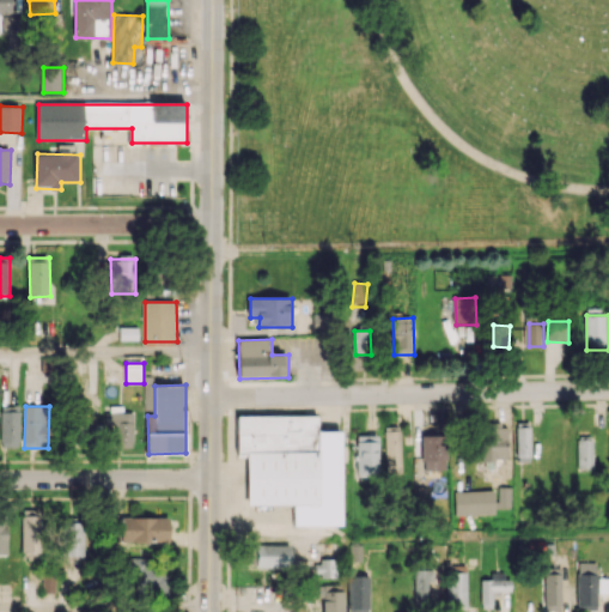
[(22,448),(20,410),(2,411),(4,448),(22,448)]
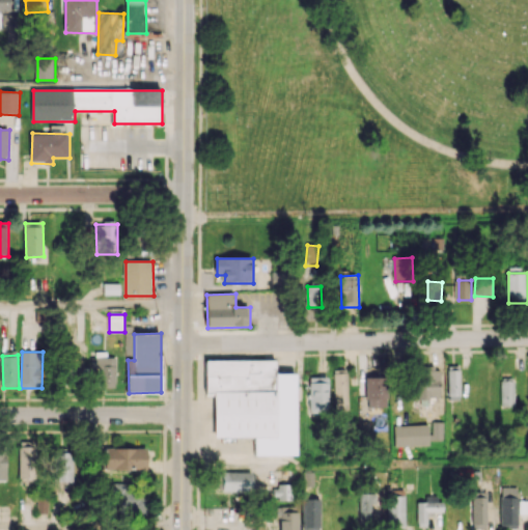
[(116,359),(92,358),(92,368),(101,368),(101,387),(116,387),(116,359)]
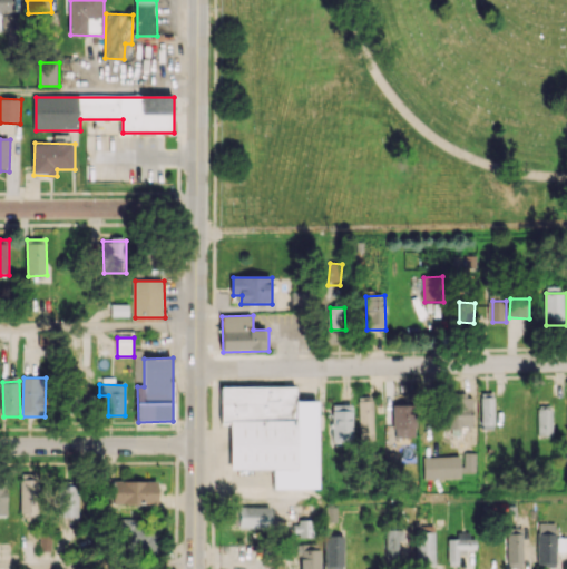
[(222,389),(223,421),(231,421),(232,470),(274,470),(275,490),(320,489),(319,402),(297,402),(297,388),(222,389)]
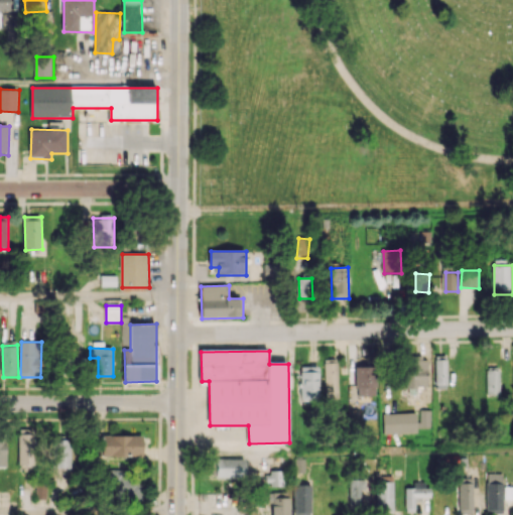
[(437,390),(449,389),(449,356),(437,357),(437,390)]
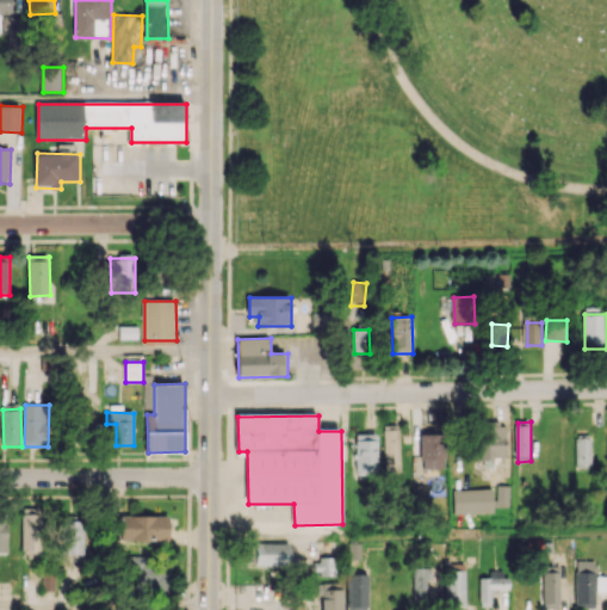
[(483,424),(483,461),(508,460),(507,424),(483,424)]
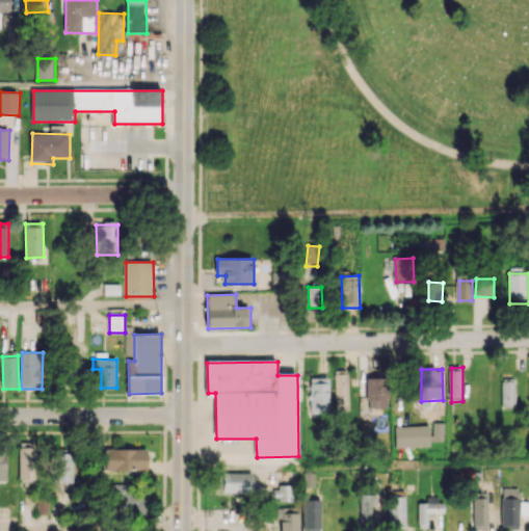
[(351,410),(349,371),(336,371),(337,410),(351,410)]
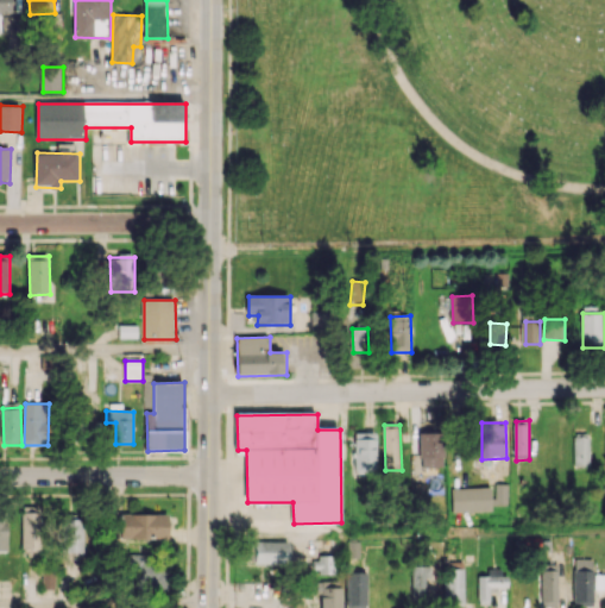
[(354,471),(377,472),(378,433),(357,433),(354,471)]
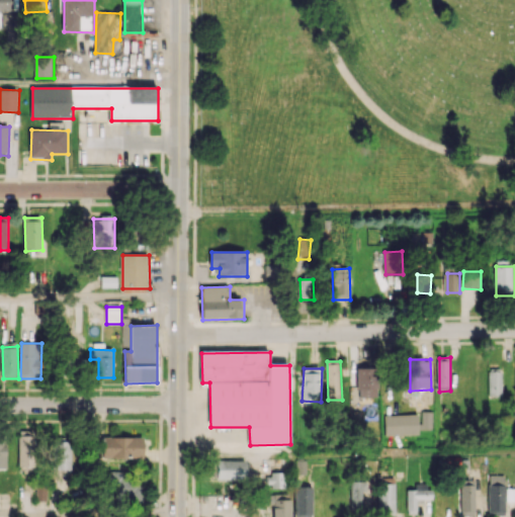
[(359,368),(359,398),(378,398),(377,368),(359,368)]
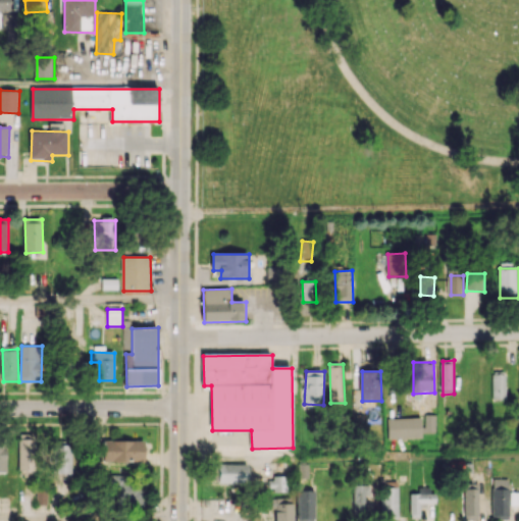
[(494,374),(494,400),(507,400),(507,374),(494,374)]
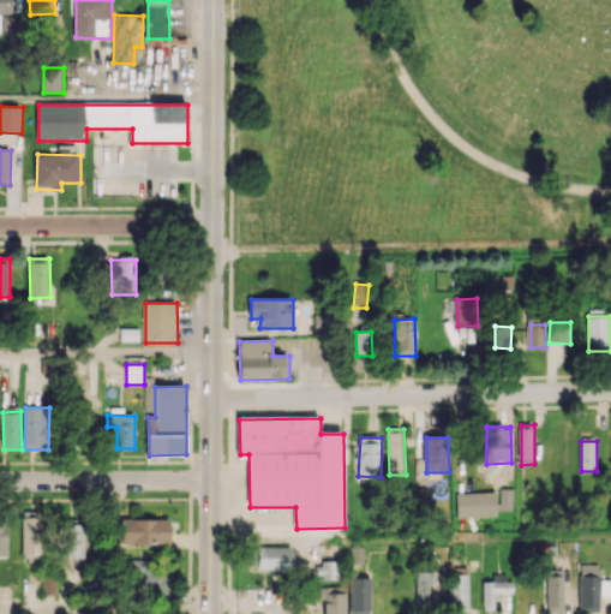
[(515,490),(501,490),(501,512),(515,512),(515,490)]
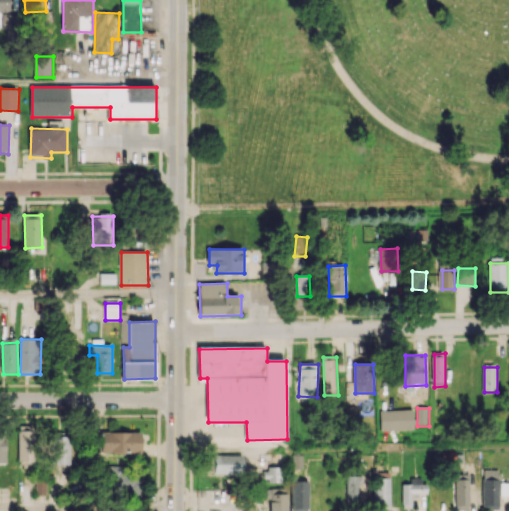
[(415,430),(414,410),(382,412),(382,431),(415,430)]
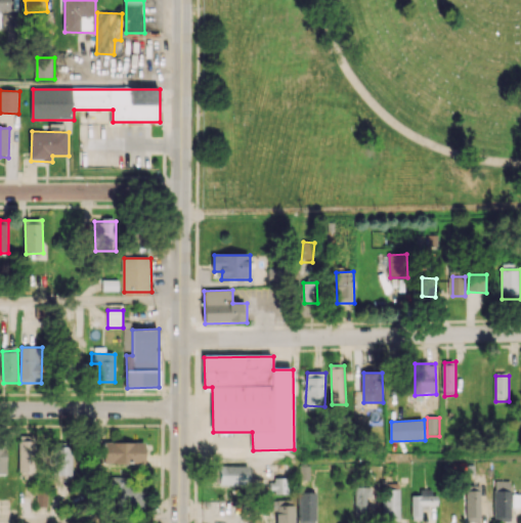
[(22,474),(37,473),(37,436),(20,437),(22,474)]
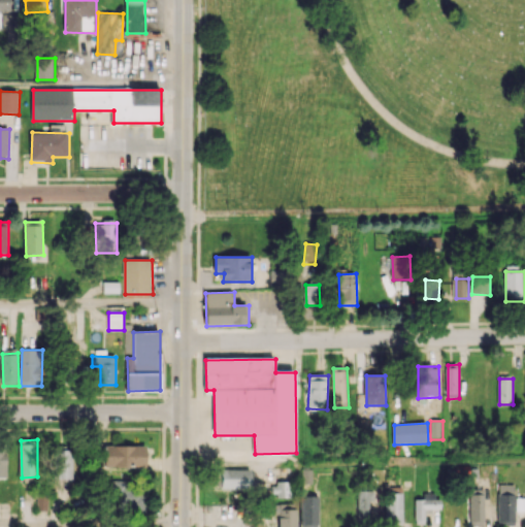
[(0,478),(9,478),(8,445),(0,443),(0,478)]
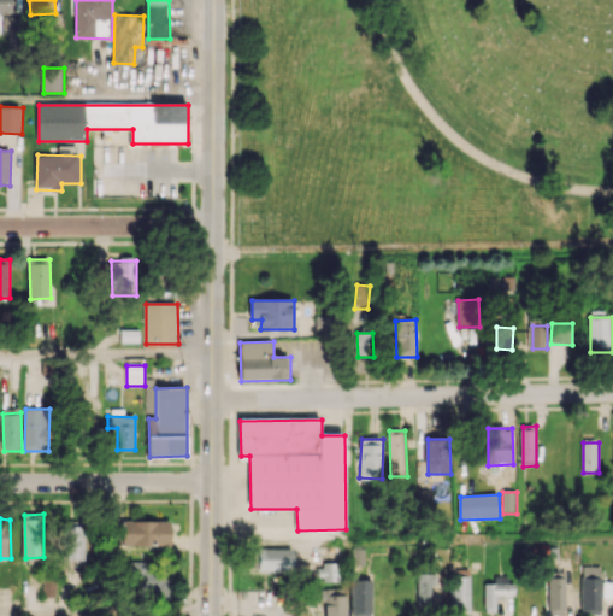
[(171,547),(172,522),(124,521),(123,546),(171,547)]
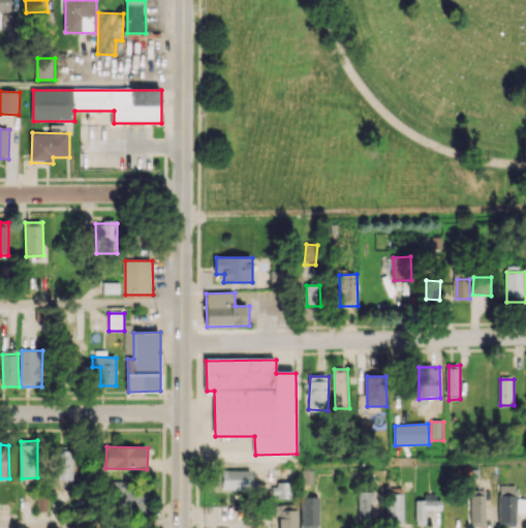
[(74,452),(57,451),(56,479),(73,480),(74,452)]
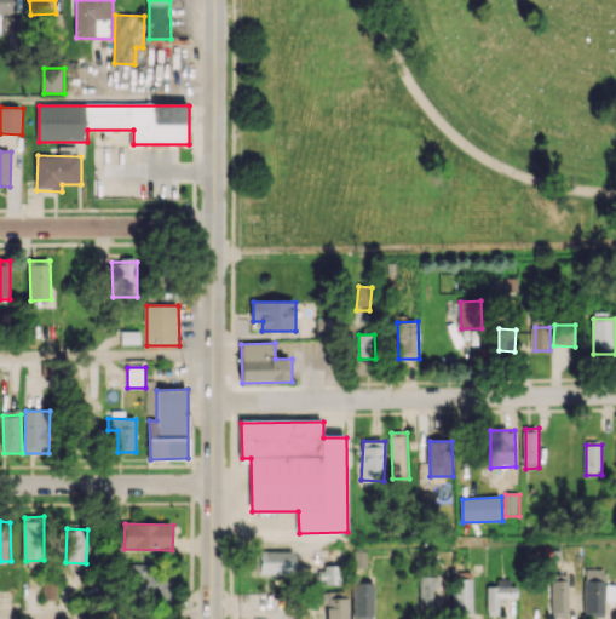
[(262,574),(297,574),(295,551),(260,551),(262,574)]
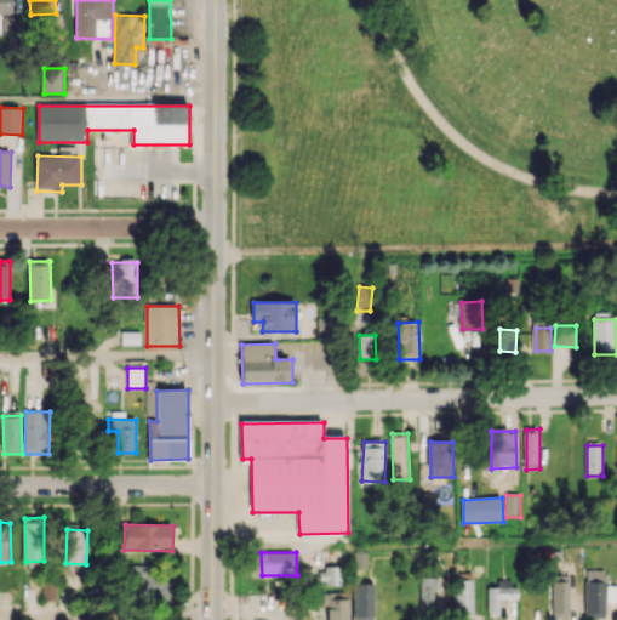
[(171,601),(172,576),(156,576),(156,567),(137,566),(136,601),(171,601)]
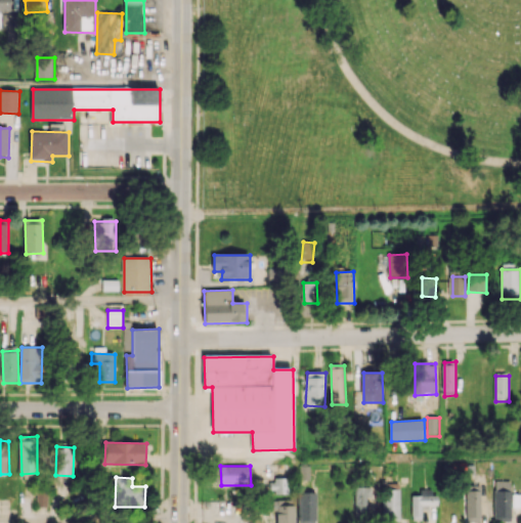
[(289,492),(289,480),(272,480),(272,493),(289,492)]
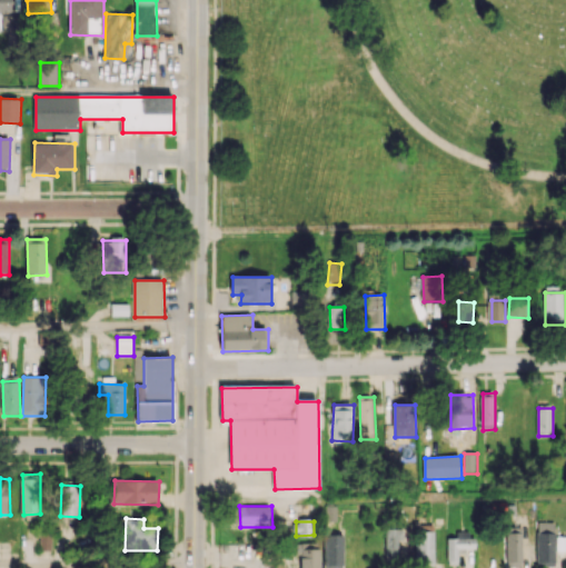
[(524,528),(509,528),(508,567),(524,567),(524,528)]
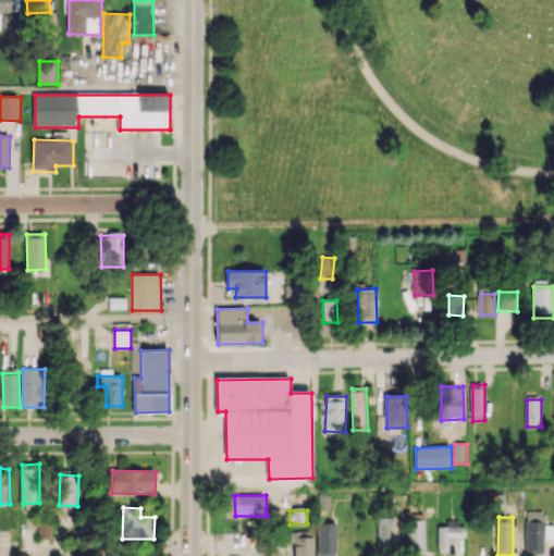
[(379,519),(380,552),(405,551),(404,518),(379,519)]
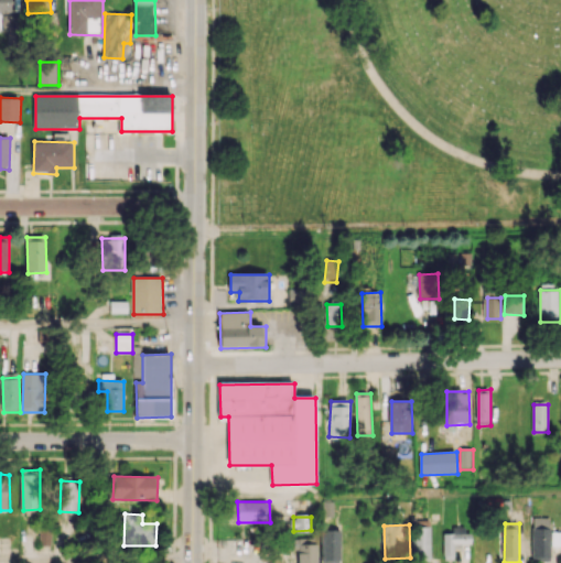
[(433,562),(433,527),(413,528),(414,562),(433,562)]
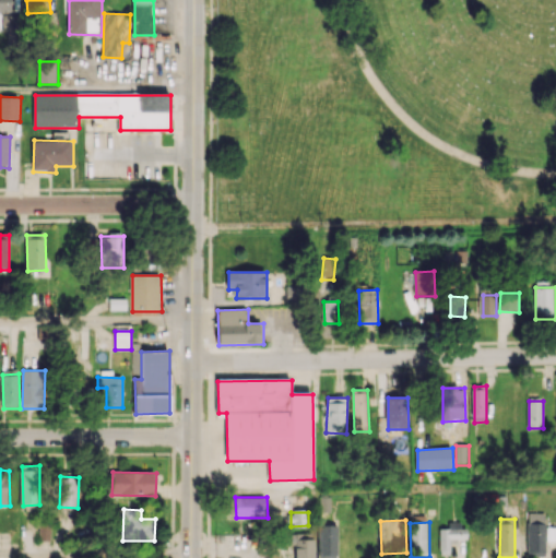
[(441,530),(441,555),(451,555),(452,539),(465,539),(466,523),(450,523),(450,530),(441,530)]
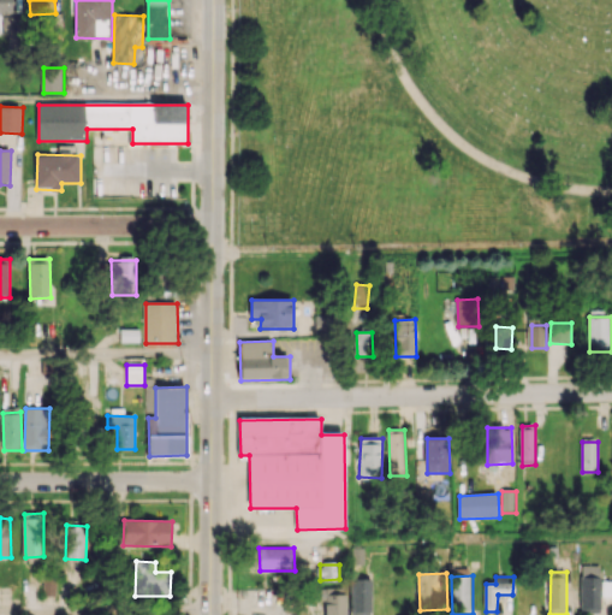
[(583,578),(582,614),(602,614),(602,578),(583,578)]
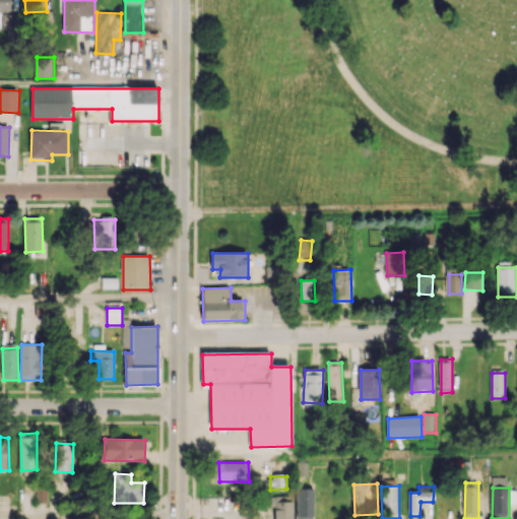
[(314,518),(316,490),(299,489),(298,518),(314,518)]
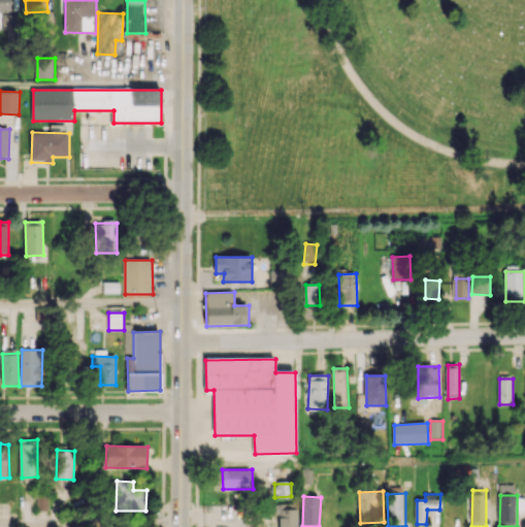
[(297,526),(297,505),(279,506),(279,526),(297,526)]
